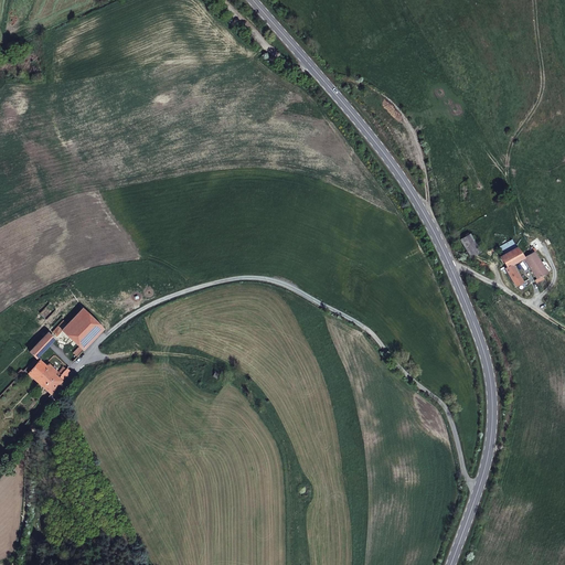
[(460,240),(470,257),(481,252),(469,234),(460,240)]
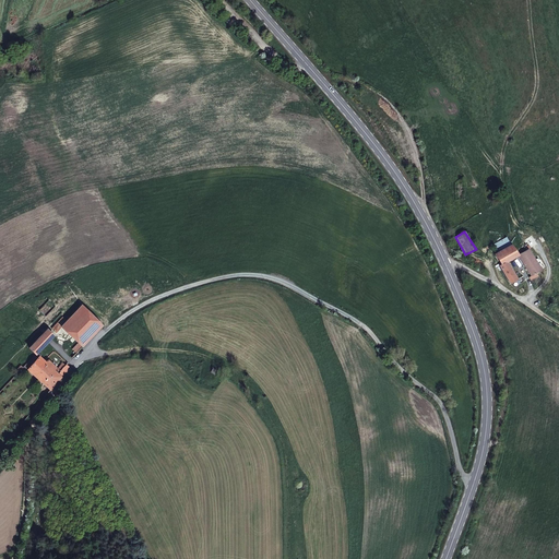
[(500,265),(510,284),(516,280),(518,280),(507,261),(518,256),(511,245),(495,254),(501,265),(500,265)]
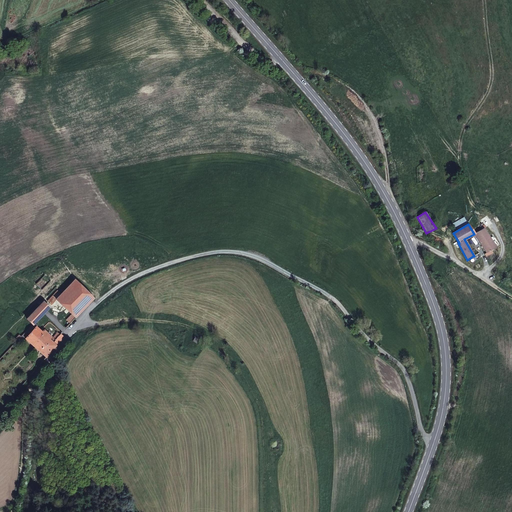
[(474,234),(486,253),(496,247),(483,228),(474,234)]
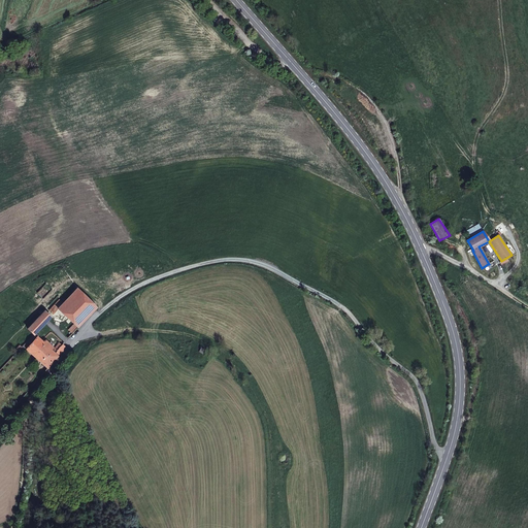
[(73,333),(78,327),(97,307),(76,288),(63,303),(59,299),(48,309),(53,315),(58,308),(74,324),(69,329),(73,333)]
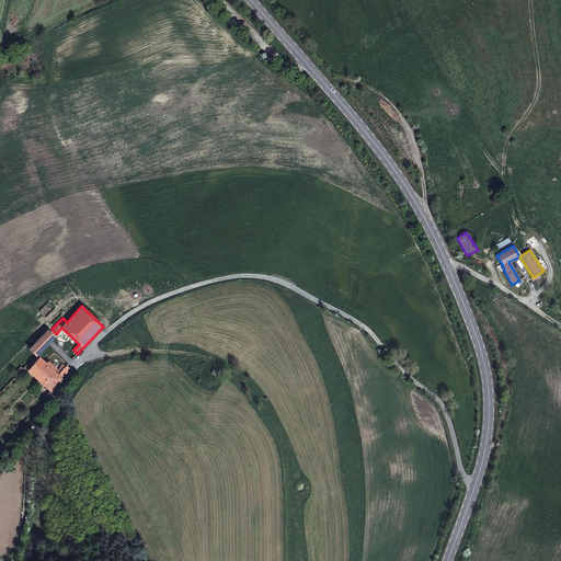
[(30,348),(36,355),(54,336),(47,330),(30,348)]
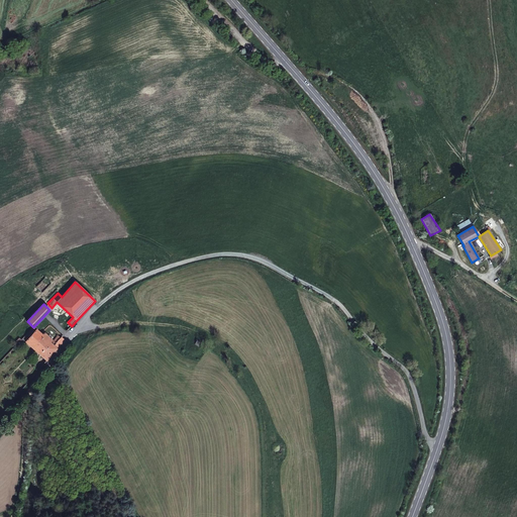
[(25,341),(46,360),(54,352),(40,341),(44,337),(41,334),(36,329),(33,327),(26,333),(30,336),(25,341)]
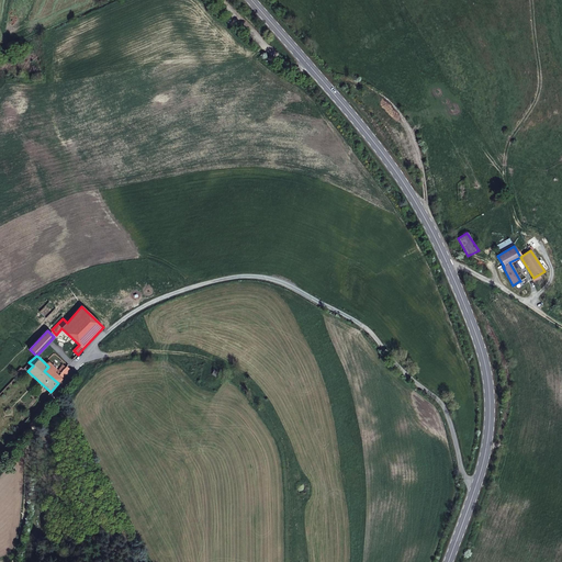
[(44,371),(58,383),(63,379),(59,375),(55,372),(57,369),(56,368),(53,366),(48,361),(45,363),(48,367),(44,371)]
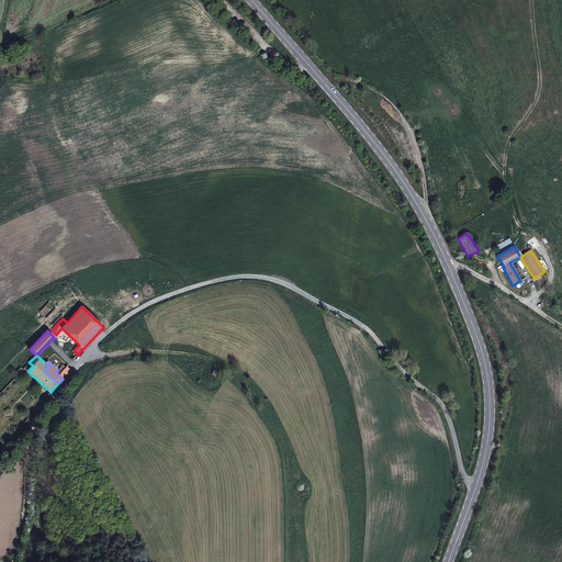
[(59,375),(63,379),(70,369),(67,367),(66,368),(60,374),(59,375)]
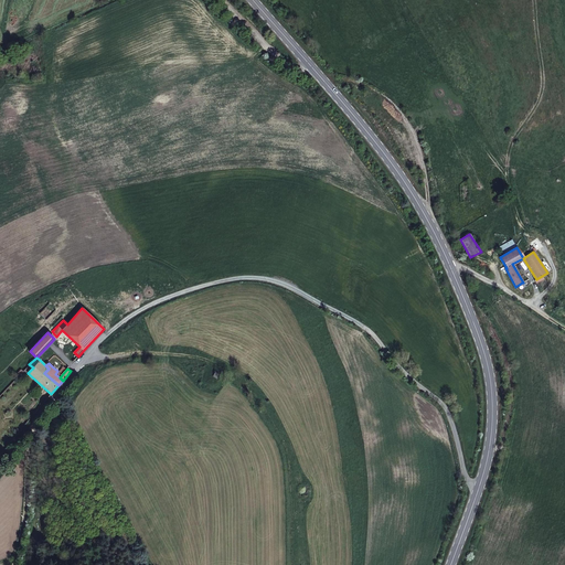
All buildings are outlined.
